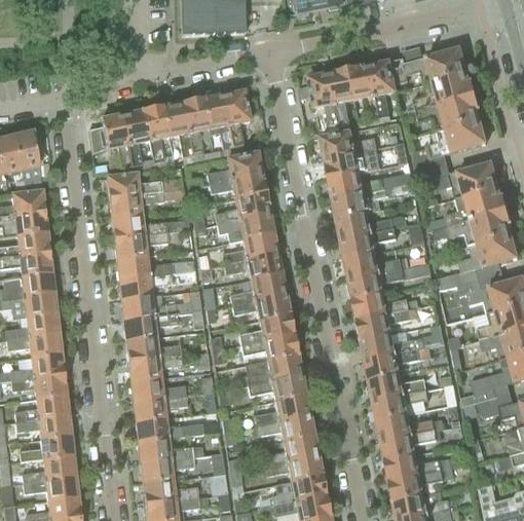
[(181,0),(182,35),(246,33),(245,0),(181,0)]
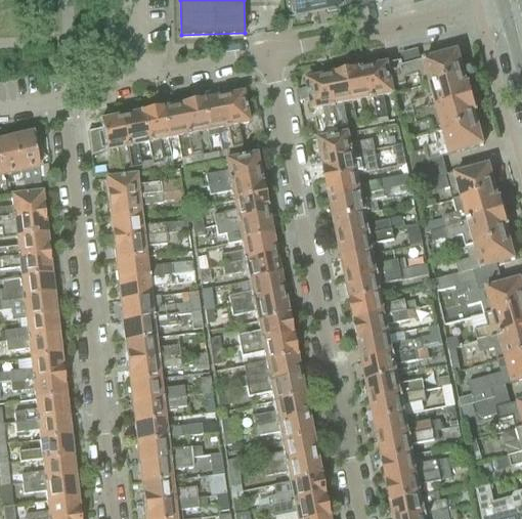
[(316,8),(314,0),(291,0),(294,13),(296,12),(298,15),(306,13),(307,10),(316,8)]
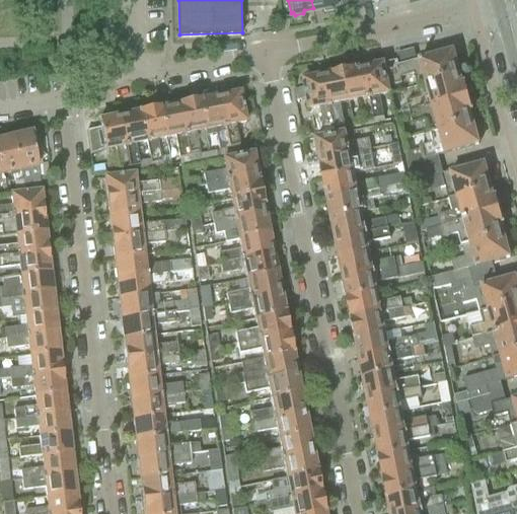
[(311,0),(313,8),(323,6),(325,9),(334,7),(335,4),(337,4),(336,0),(311,0)]
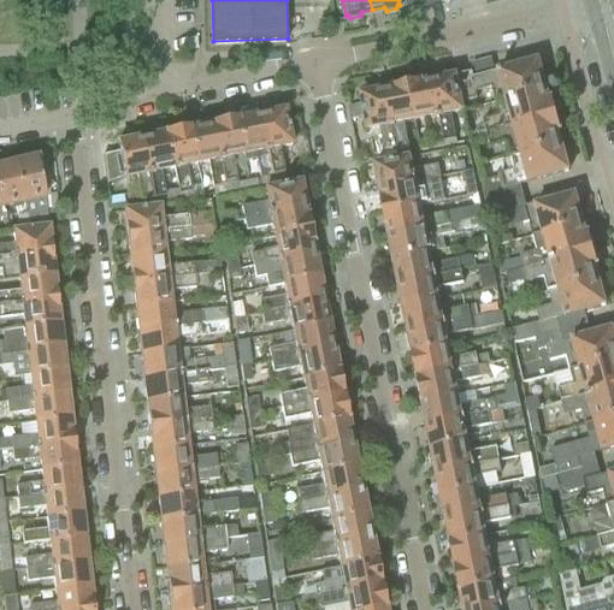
[(501,66),(497,67),(494,54),(473,59),(472,60),(476,73),(474,75),(473,69),(458,72),(462,98),(478,95),(477,89),(494,84),(497,98),(547,84),(539,57),(501,66)]
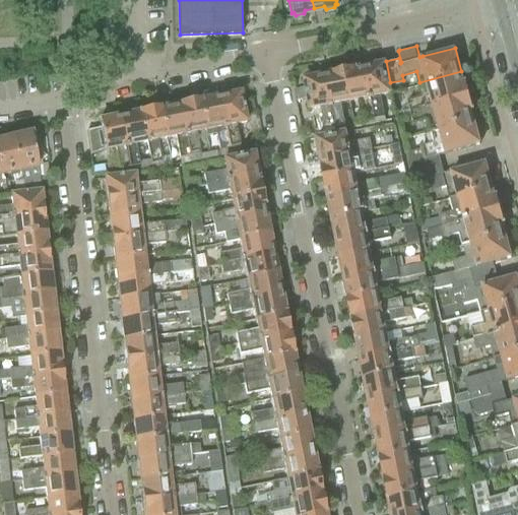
[(390,83),(390,82),(386,61),(366,65),(376,117),(385,115),(381,92),(391,90),(390,83)]
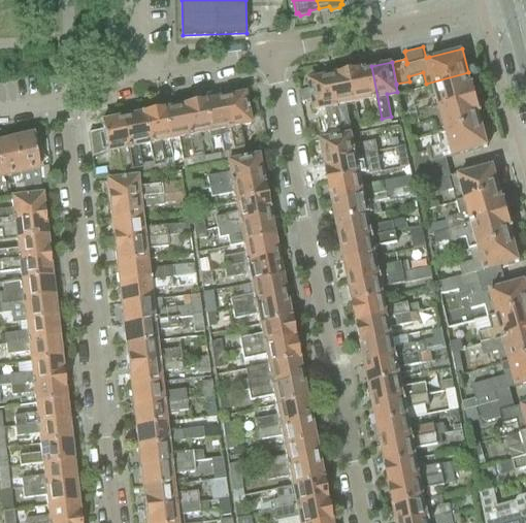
[(371,121),(382,119),(371,66),(350,70),(356,100),(366,98),(371,121)]
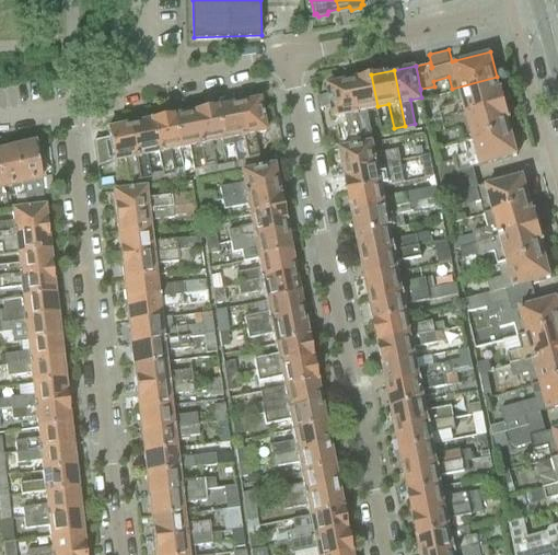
[(368,108),(378,106),(371,74),(350,79),(361,135),(372,133),(368,108)]
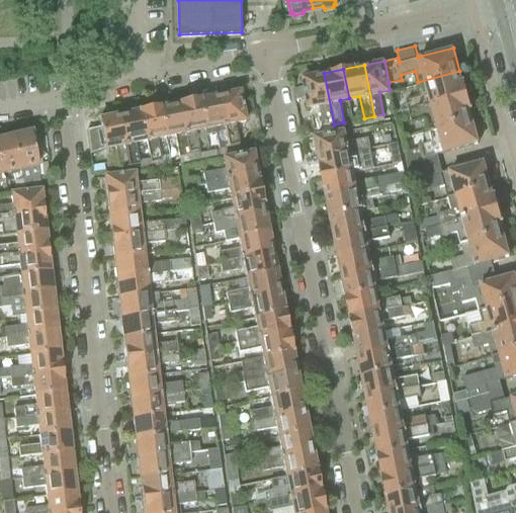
[(408,98),(411,110),(468,94),(461,70),(459,71),(418,82),(421,95),(408,98)]
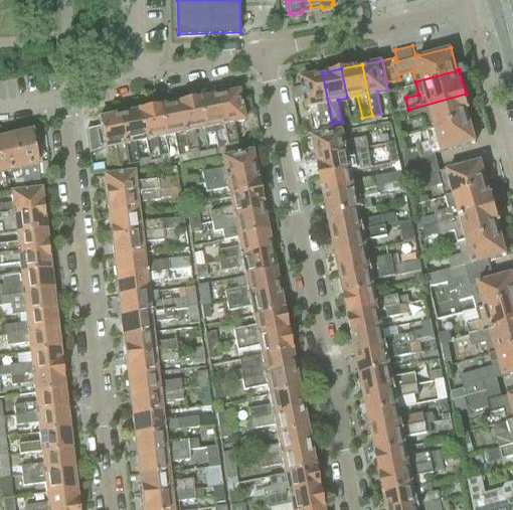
[(303,83),(293,86),(295,97),(305,95),(307,106),(318,104),(322,126),(332,124),(322,72),(302,76),(303,83)]
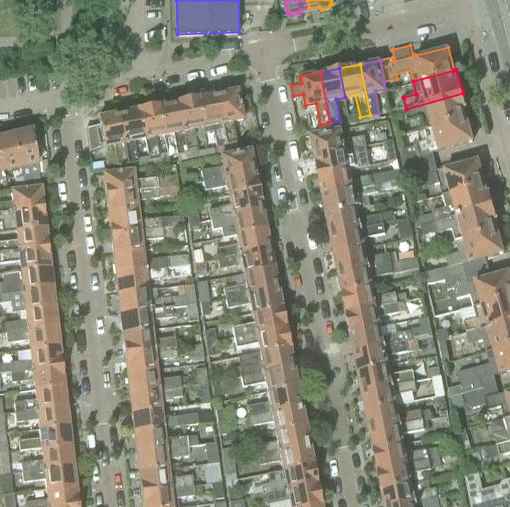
[(236,88),(215,92),(225,143),(236,141),(232,119),(242,117),(236,88)]
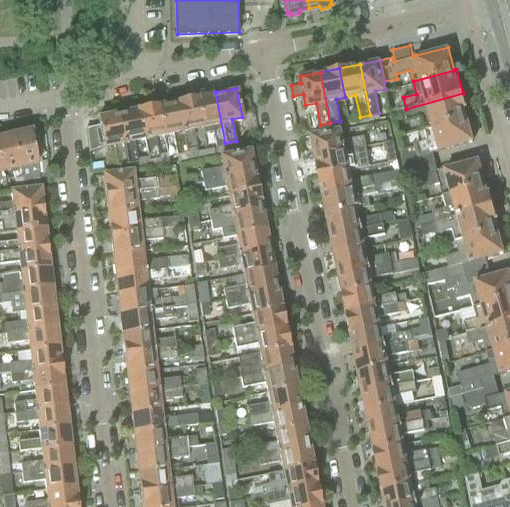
[(215,92),(195,96),(201,125),(203,125),(204,131),(213,129),(216,145),(225,143),(215,92)]
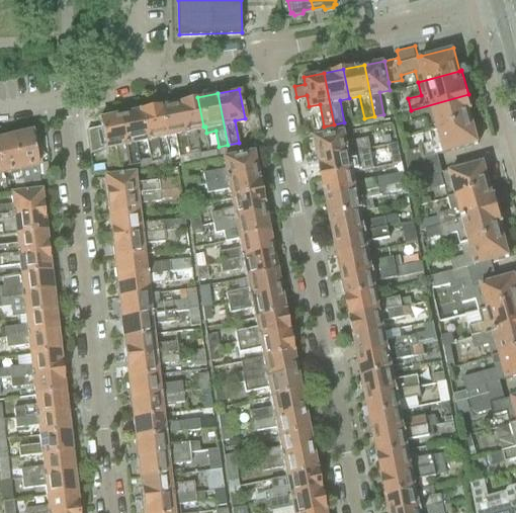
[(427,117),(430,129),(475,116),(468,94),(411,110),(414,120),(427,117)]
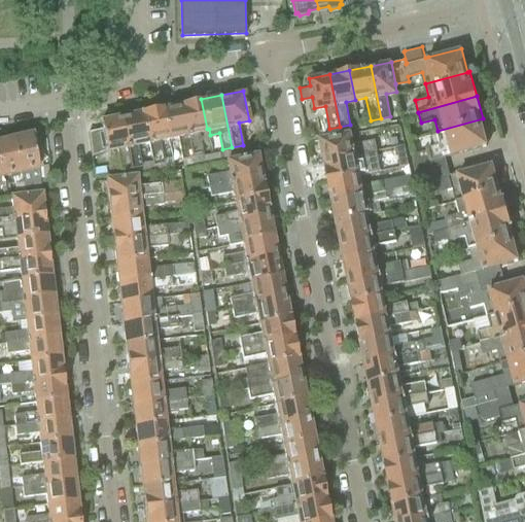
[(201,99),(181,103),(191,155),(203,153),(198,131),(207,129),(201,99)]
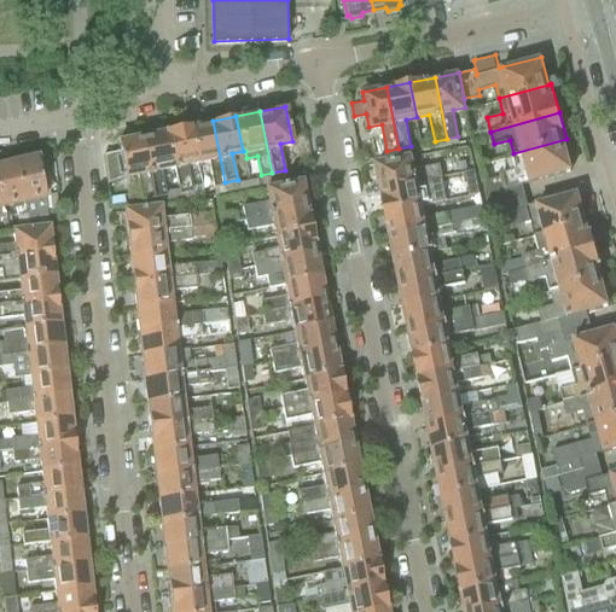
[(213,121),(190,126),(197,161),(209,158),(214,184),(225,182),(213,121)]
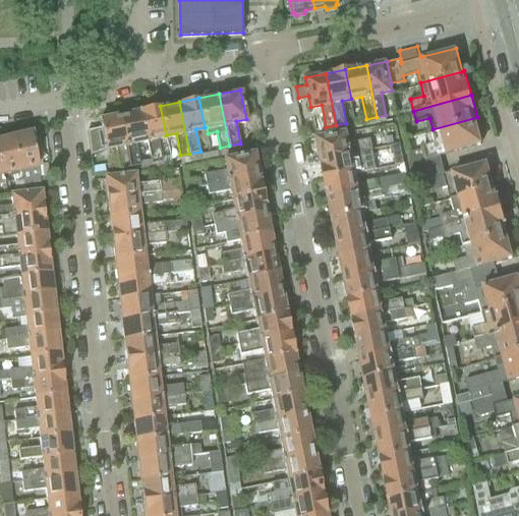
[(160,106),(139,110),(145,138),(147,138),(147,139),(148,139),(152,161),(161,159),(157,137),(166,135),(160,106)]
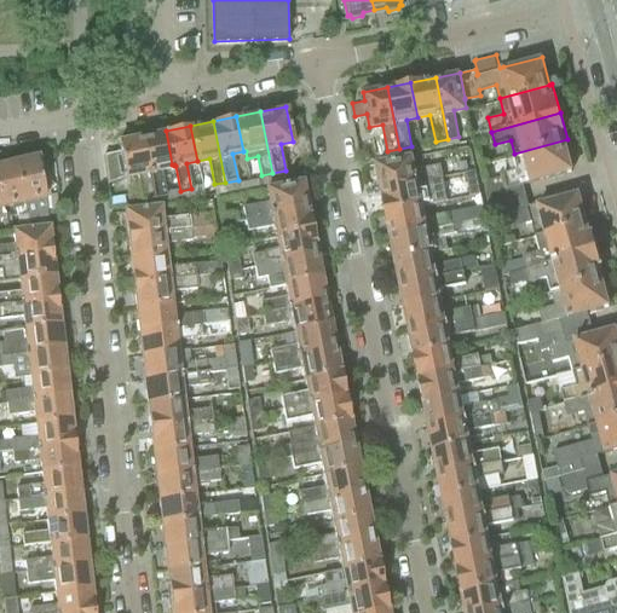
[(166,131),(142,134),(154,196),(166,194),(161,168),(174,166),(174,165),(172,165),(166,131)]
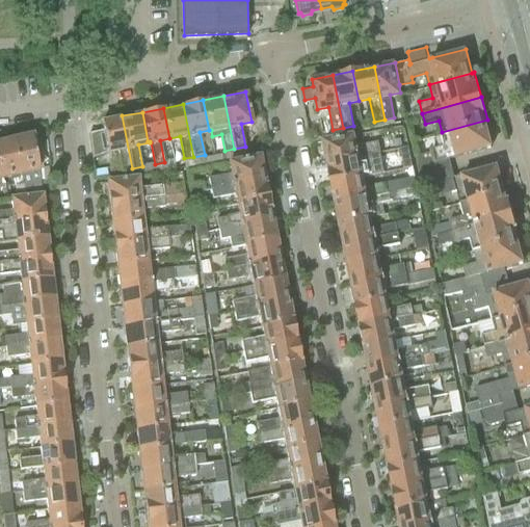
[(103,129),(89,131),(93,155),(107,151),(117,149),(123,170),(132,168),(122,115),(102,120),(103,129)]
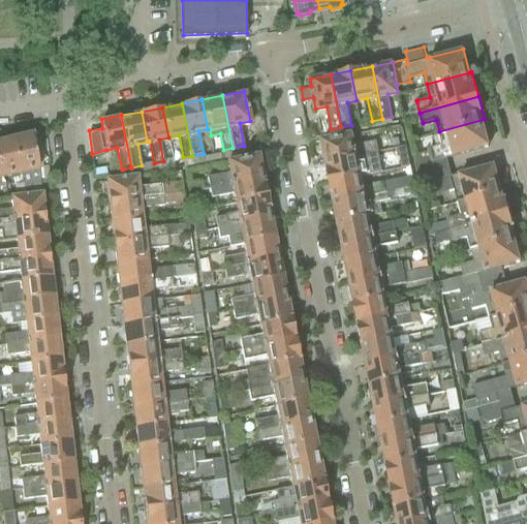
[(431,150),(414,154),(417,173),(450,164),(446,155),(489,144),(483,121),(485,120),(485,119),(439,131),(442,144),(430,147),(431,150)]
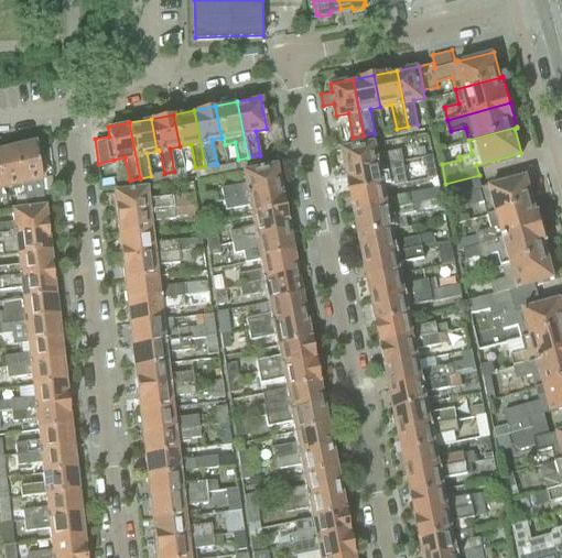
[(26,142),(12,145),(25,201),(44,199),(42,186),(44,186),(43,175),(42,176),(33,141),(28,142),(26,142)]
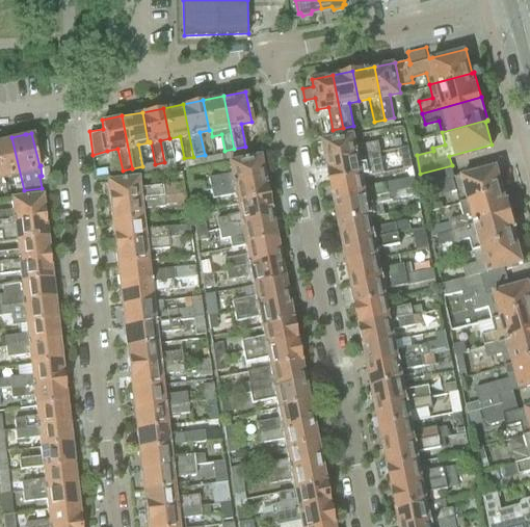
[(323,139),(327,159),(380,149),(378,139),(356,143),(354,133),(323,139)]
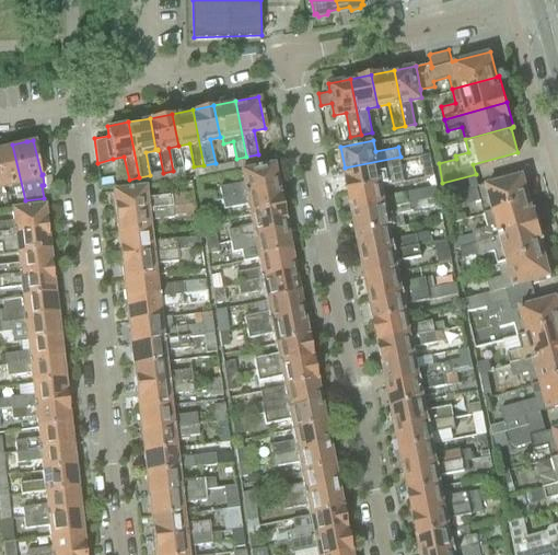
[(0,148),(0,178),(1,184),(12,182),(14,193),(16,193),(18,201),(25,200),(12,145),(1,147),(0,148)]
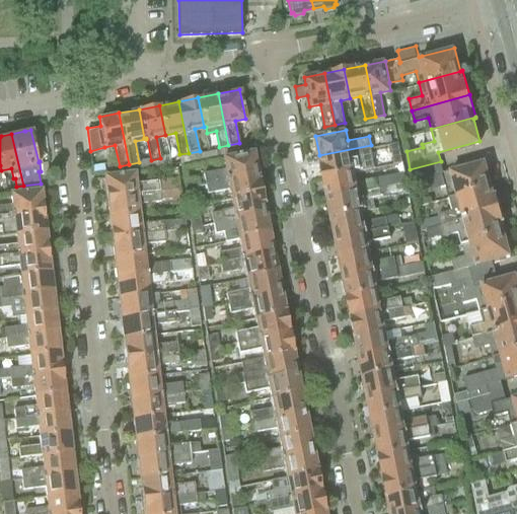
[(239,143),(228,145),(229,151),(240,149),(239,143)]
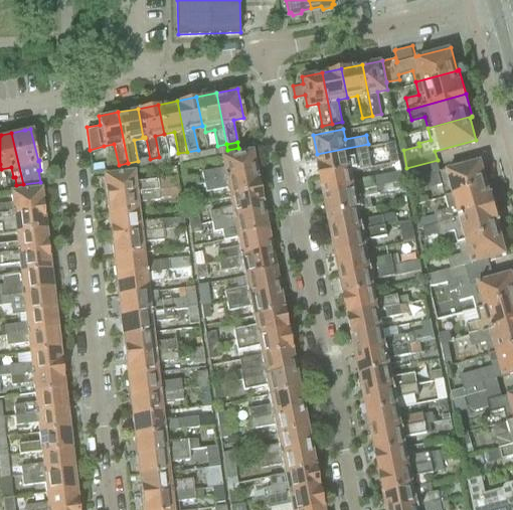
[(387,142),(368,146),(370,155),(389,151),(387,142)]
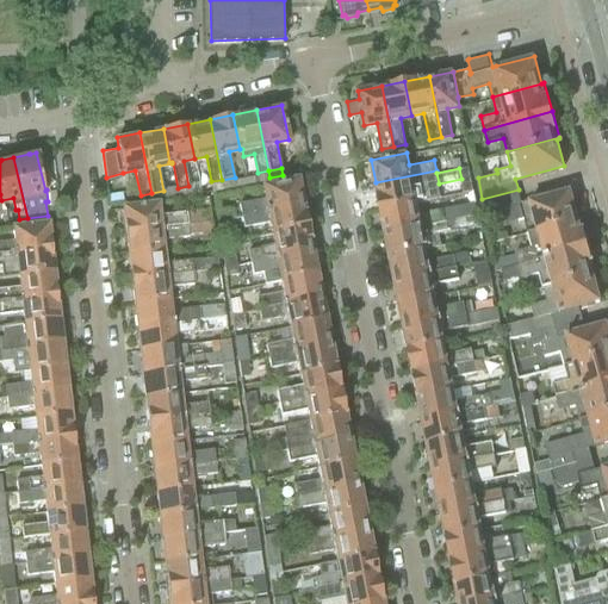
[(268,170),(258,173),(260,180),(270,178),(268,170)]
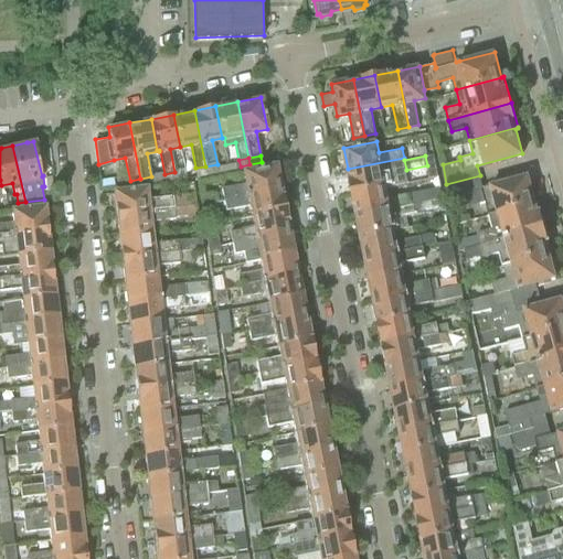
[(348,169),(352,191),(385,184),(383,174),(406,170),(404,160),(404,158),(348,169)]
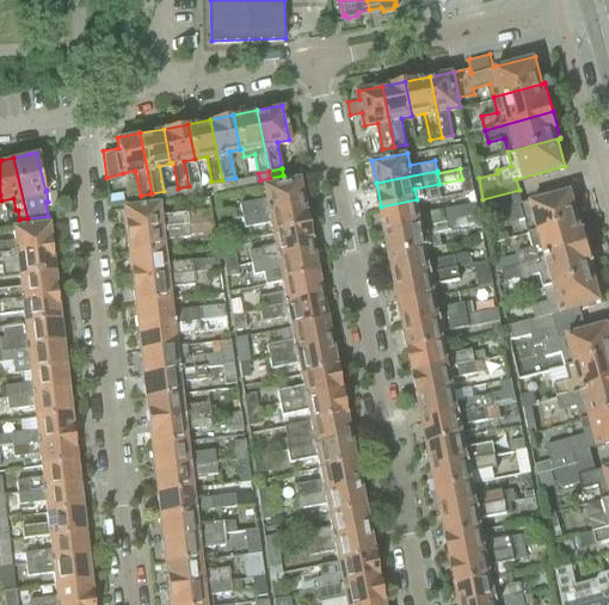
[(239,202),(241,213),(302,201),(297,177),(263,184),(265,196),(239,202)]
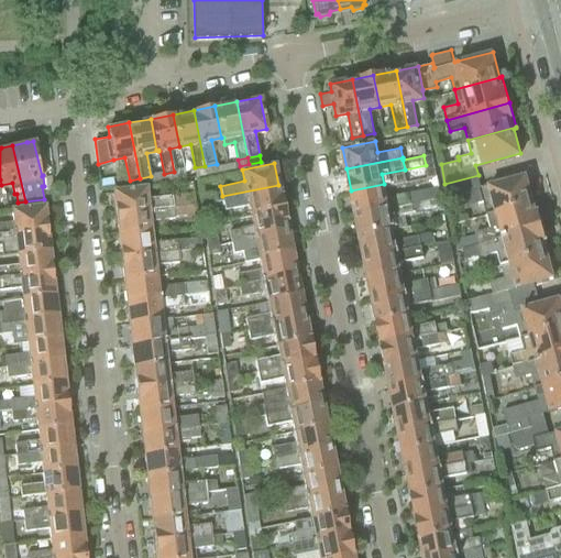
[(484,200),(487,212),(536,200),(536,199),(534,199),(526,174),(481,187),(479,175),(444,184),(448,197),(466,193),(470,204),(484,200)]
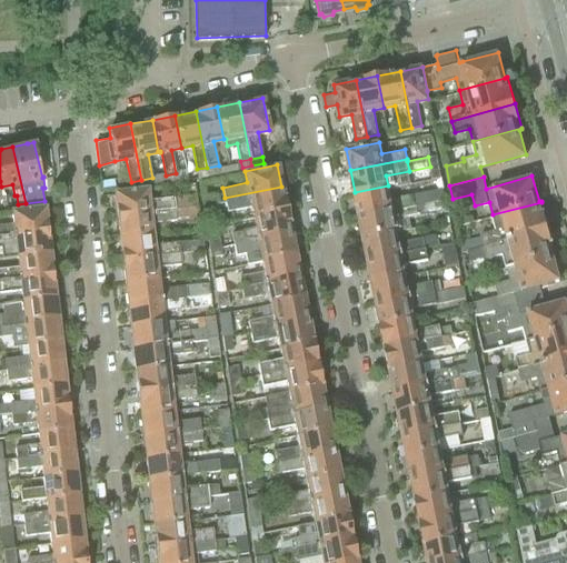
[(355,192),(359,214),(447,197),(444,186),(390,197),(388,186),(355,192)]
